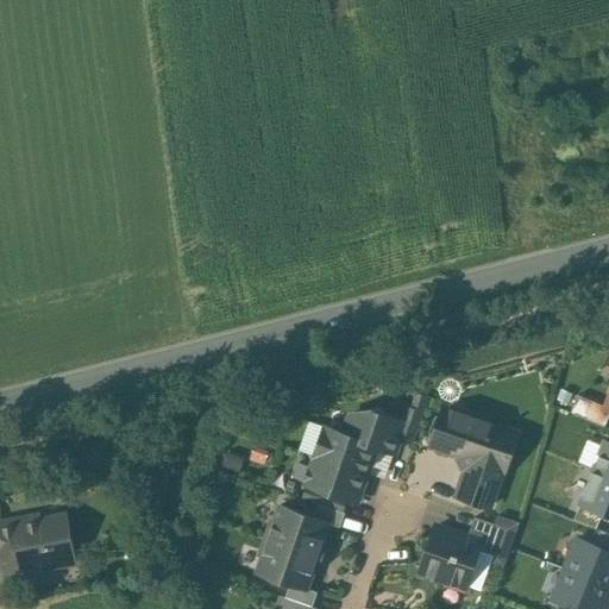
[(428,396),(415,391),(409,407),(422,410),(428,396)]
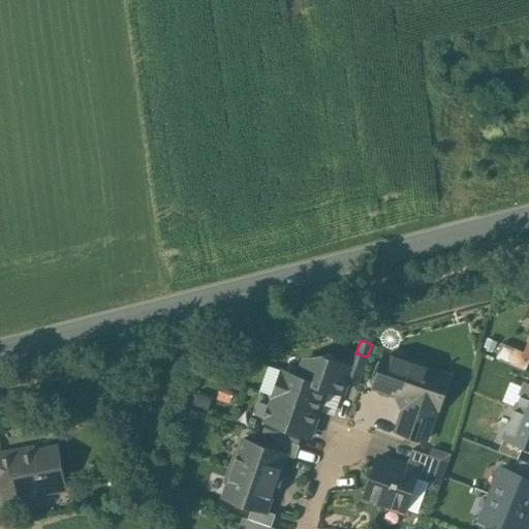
[(355,353),(354,352),(351,353),(347,365),(351,366),(346,380),(359,384),(368,358),(367,356),(355,353)]
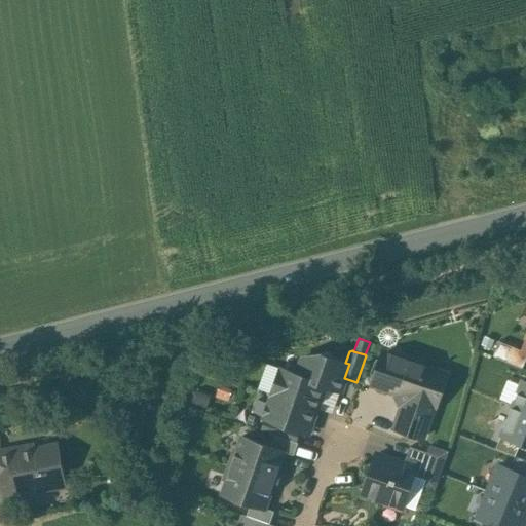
[(446,374),(384,352),(382,359),(377,362),(373,373),(376,378),(373,385),(400,395),(404,401),(395,427),(422,438),(434,406),(435,406),(446,374)]
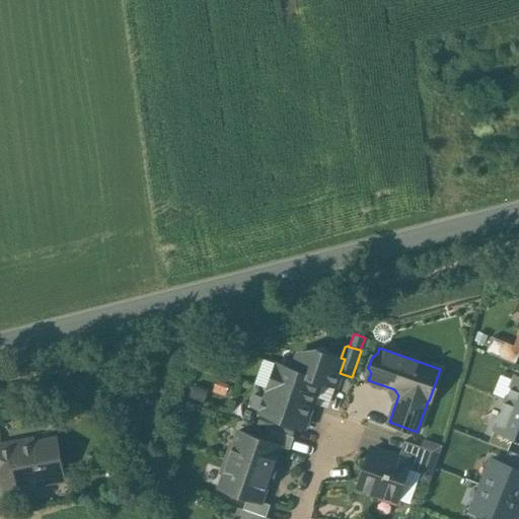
[(323,349),(319,351),(318,350),(298,354),(293,369),(292,371),(319,380),(336,385),(340,373),(345,359),(341,358),(325,353),(323,349)]
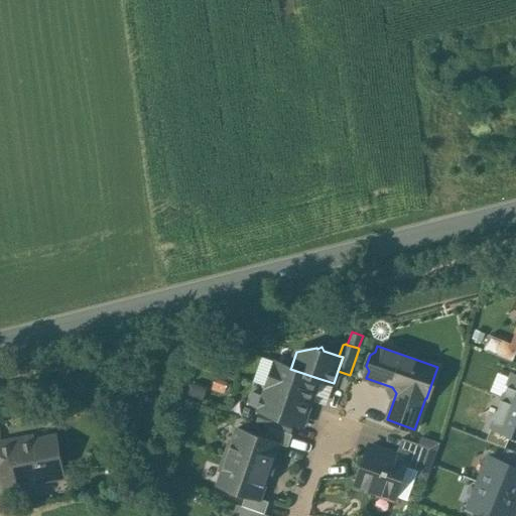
[(317,378),(290,369),(291,367),(275,362),(267,386),(310,400),(317,378)]
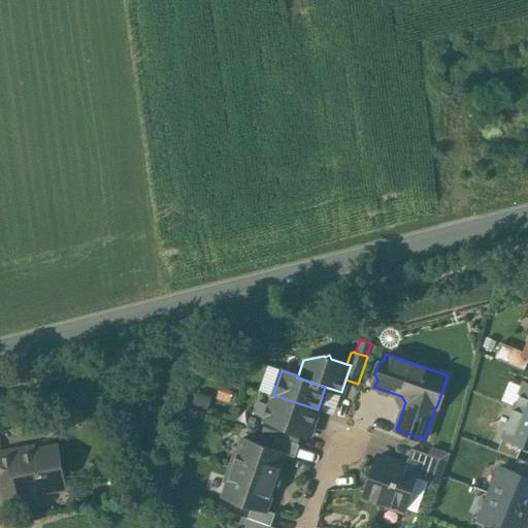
[(527,374),(522,373),(512,402),(527,407),(527,374)]
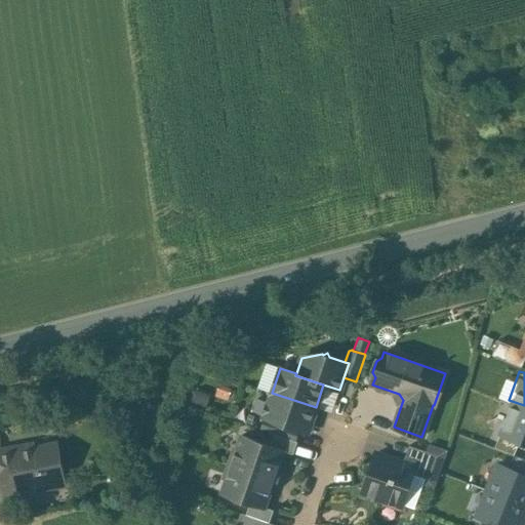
[(316,407),(272,393),(264,416),(299,430),(307,432),(316,407)]
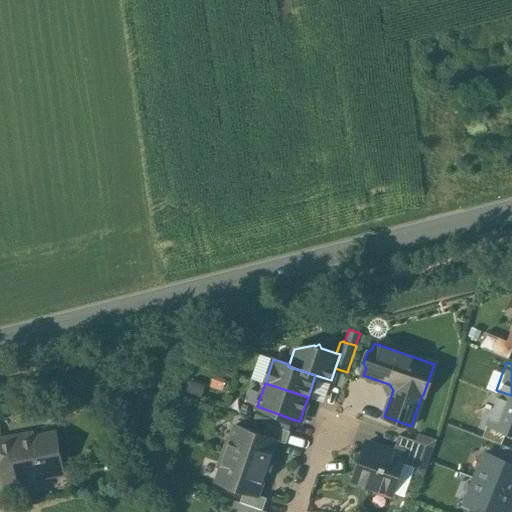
[(511,430),(511,395),(496,390),(485,421),(511,430)]
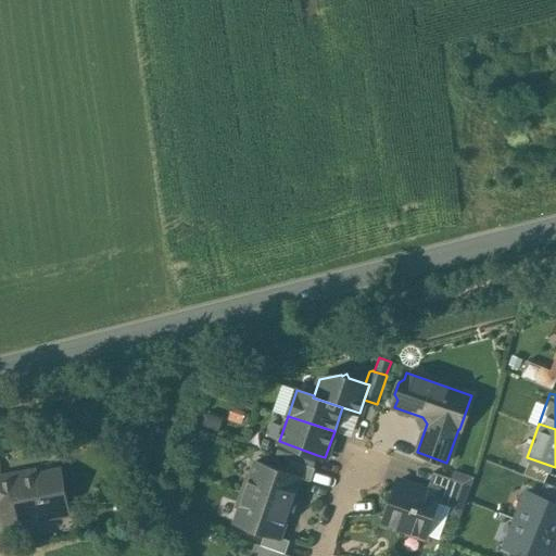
[(317,455),(280,442),(276,454),(290,459),(313,467),(317,455)]
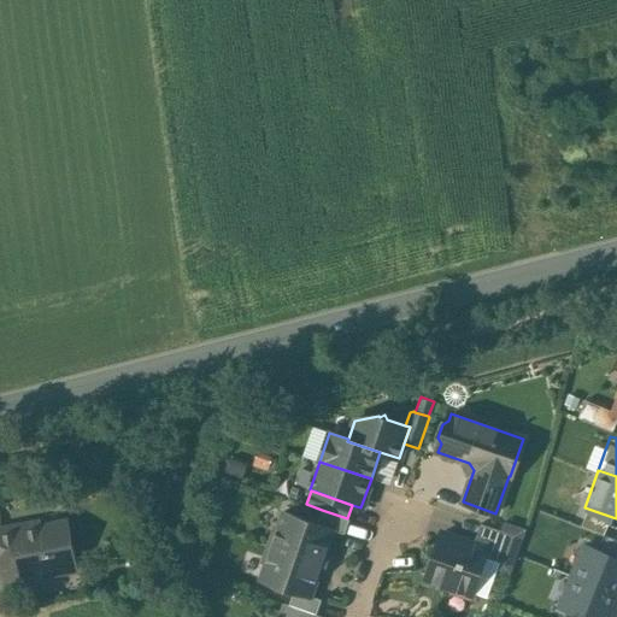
[(347,518),(322,510),(317,523),(334,529),(334,530),(344,534),(350,519),(347,518)]
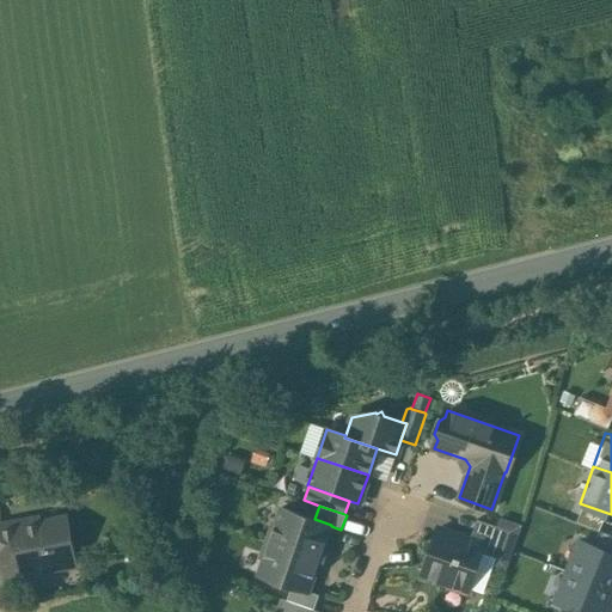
[(314,519),(281,507),(257,575),(291,586),(308,592),(308,591),(331,526),(331,525),(314,519)]
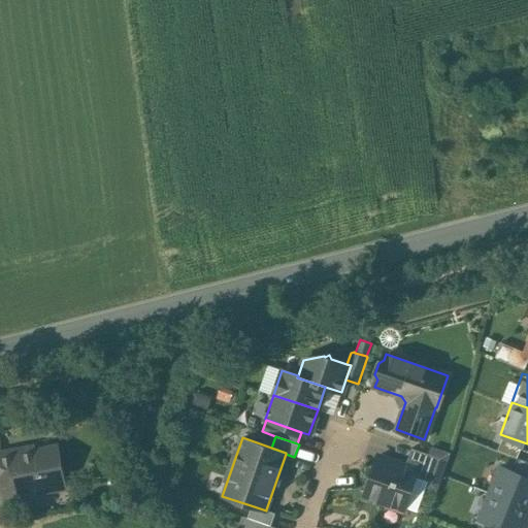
[(56,446),(0,456),(0,471),(1,477),(3,476),(12,475),(15,493),(27,491),(28,494),(42,492),(41,488),(63,485),(56,446)]
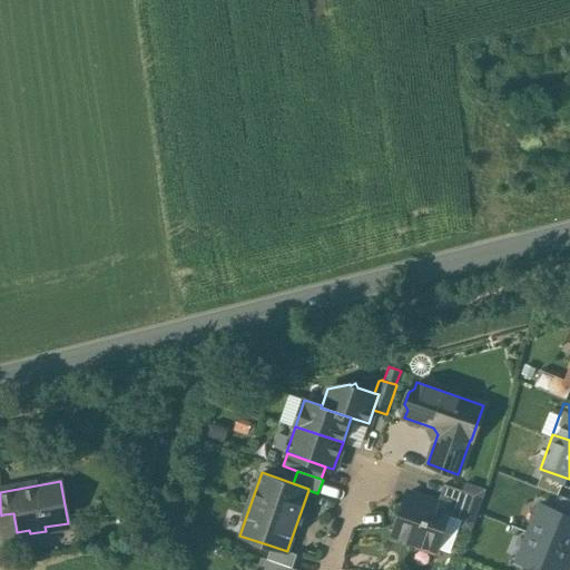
[(475,494),(443,483),(436,503),(449,508),(446,514),(465,521),(475,494)]
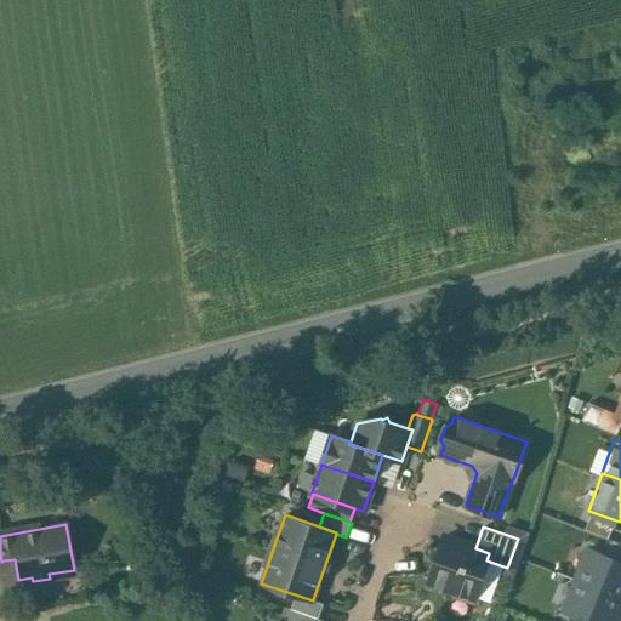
[(456,543),(448,540),(446,537),(444,536),(436,562),(432,563),(428,573),(431,576),(428,581),(474,598),(486,560),(489,553),(476,548),(459,542),(456,543)]
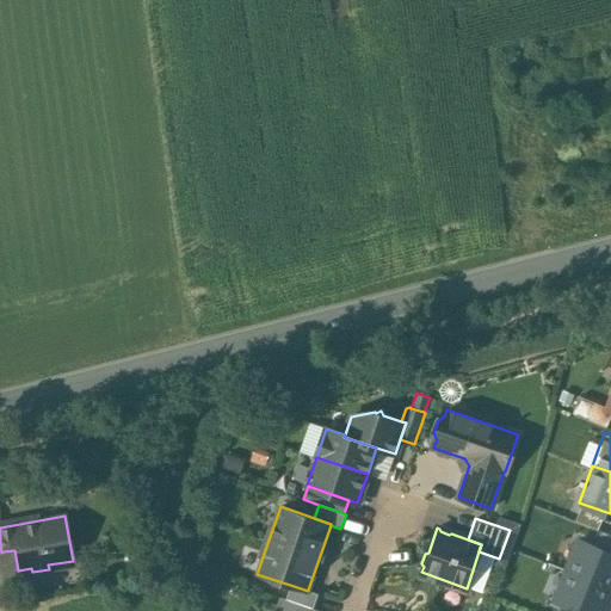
[(610,535),(600,531),(594,545),(610,551),(610,535)]
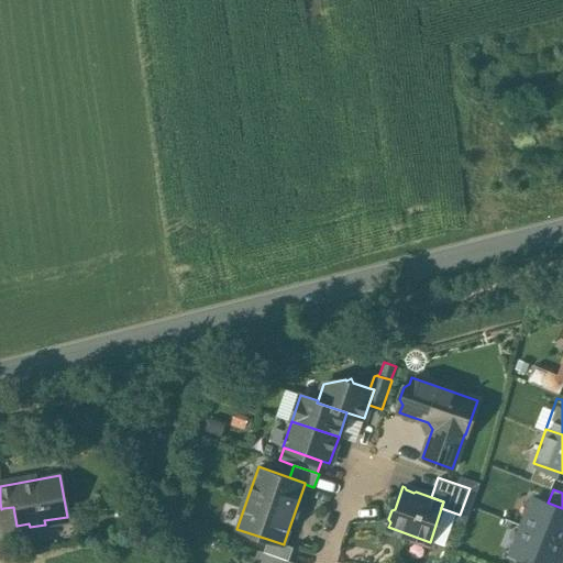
[(522,526),(562,541),(562,508),(548,503),(533,497),(522,526)]
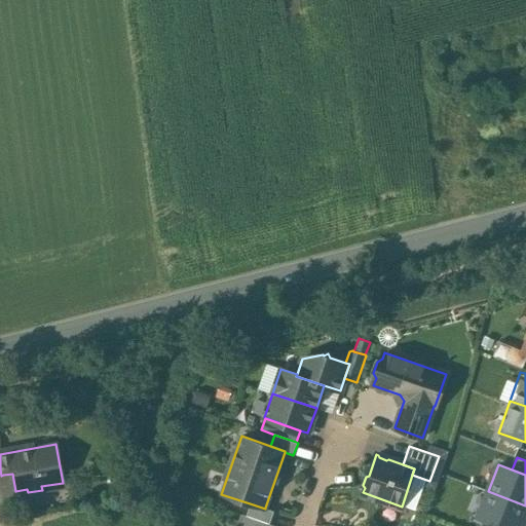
[(521,525),(525,517),(525,505),(488,491),(478,517),(491,523),(499,525),(521,525)]
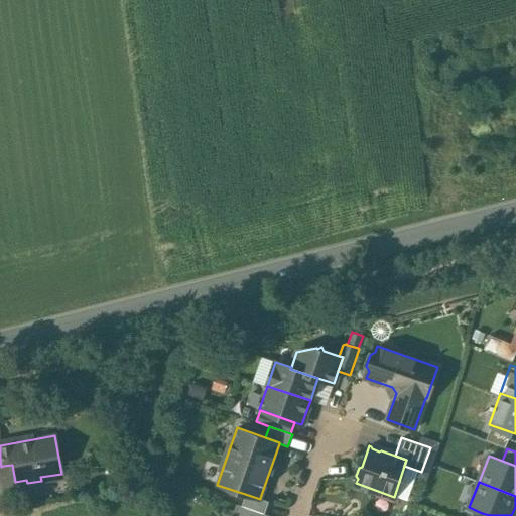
[(260,499),(245,494),(241,505),(241,506),(243,506),(264,513),(268,501),(260,498),(260,499)]
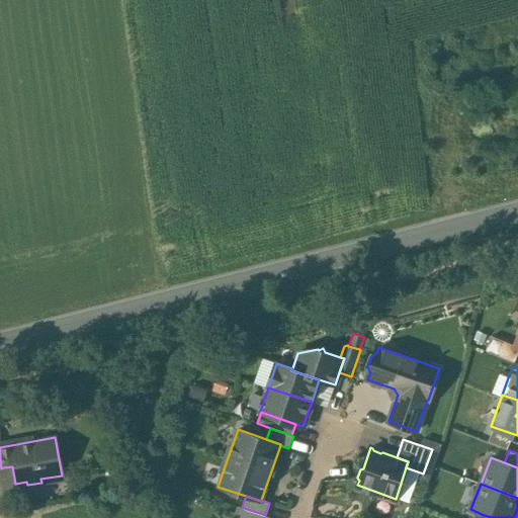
[(244,508),(242,508),(242,507),(237,506),(233,517),(272,517),(273,517),(265,515),(244,508)]
